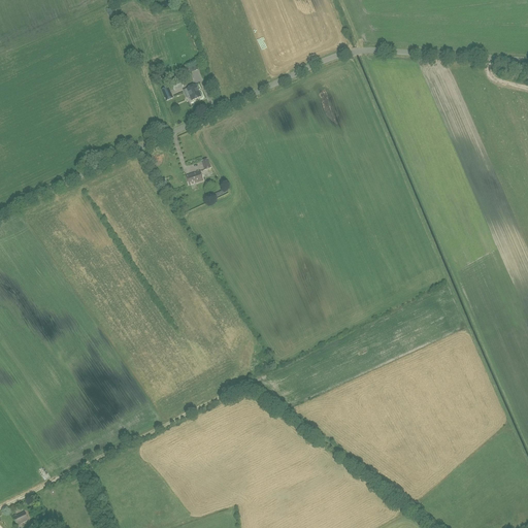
[(179,80),(179,79),(172,84),(171,85),(174,91),(184,87),(180,80),(179,80)]
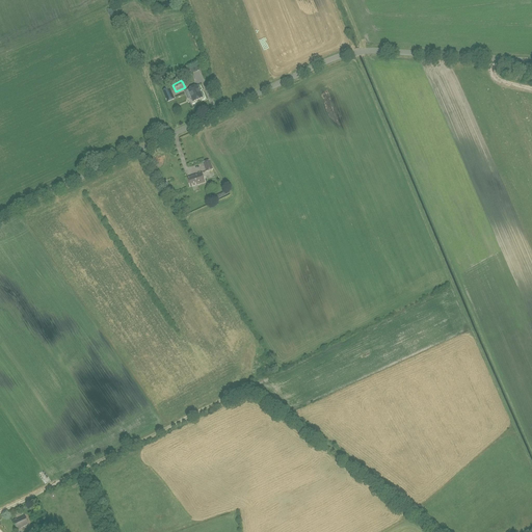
[(193,102),(203,98),(197,85),(188,89),(193,102)]
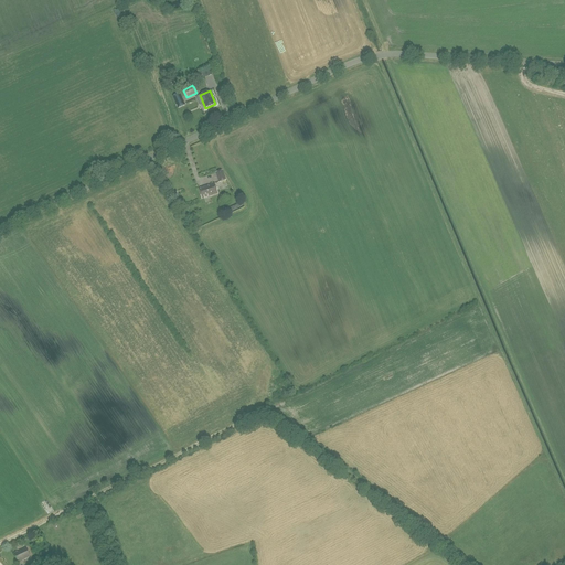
[(178,109),(185,105),(180,93),(172,96),(178,109)]
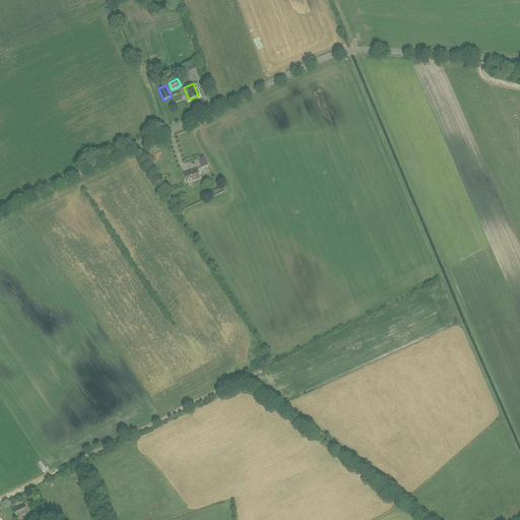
[(201,168),(208,166),(205,156),(198,158),(201,168)]
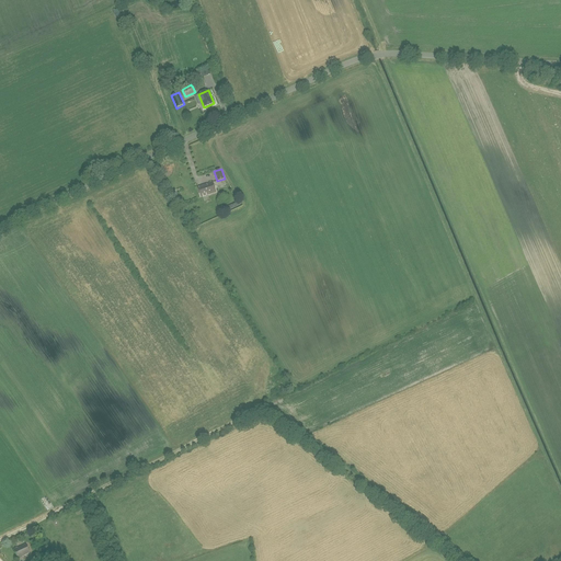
[(201,196),(216,192),(213,182),(197,187),(201,196)]
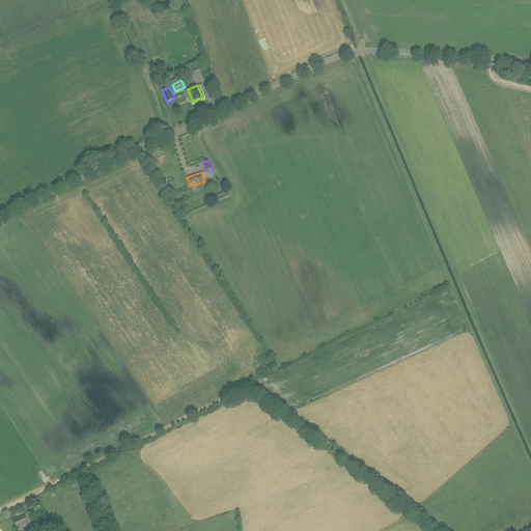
[(70,487),(82,481),(80,476),(67,482),(70,487)]
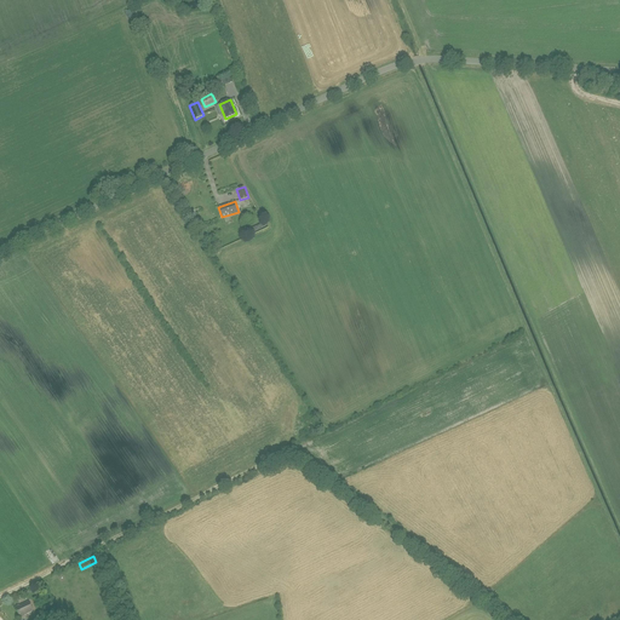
[(21,618),(33,612),(28,602),(16,607),(21,618)]
